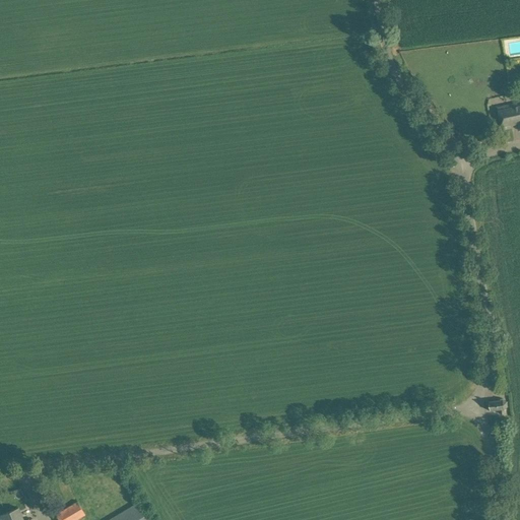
[(519,102),(508,105),(498,107),(503,129),(513,127),(512,125),(518,124),(519,126),(519,125),(519,102)]
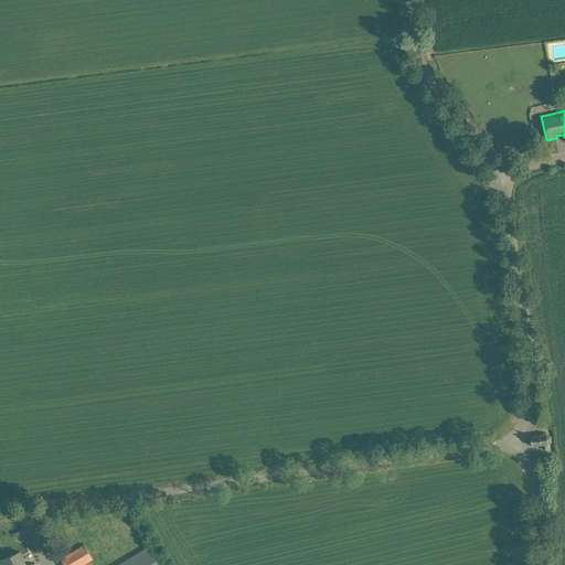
[(542,434),(542,435),(531,436),(532,447),(543,446),(544,450),(548,450),(547,445),(551,443),(552,443),(551,437),(547,434),(546,433),(542,434)]
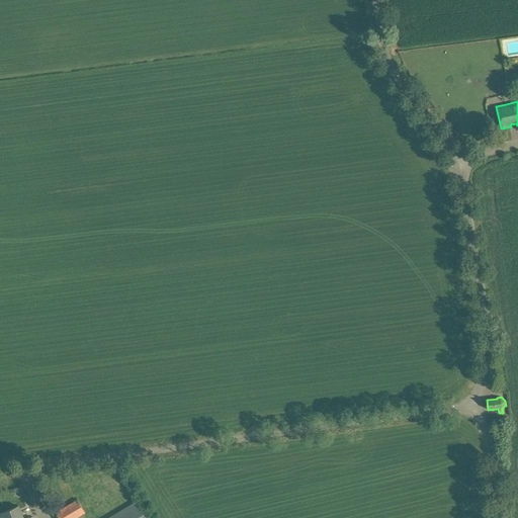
[(55,513),(58,517),(75,517),(85,513),(77,500),(55,513)]
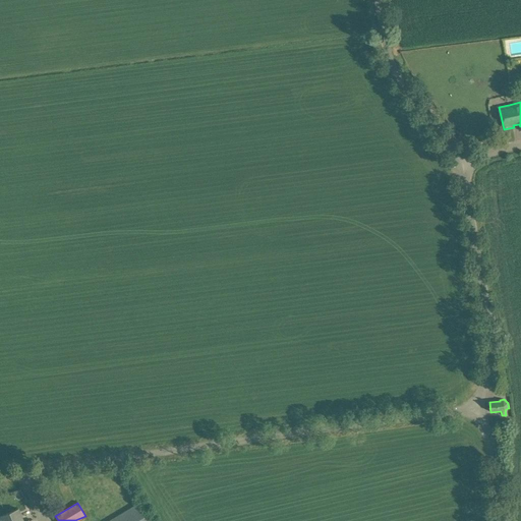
[(146,520),(137,505),(110,520),(146,520)]
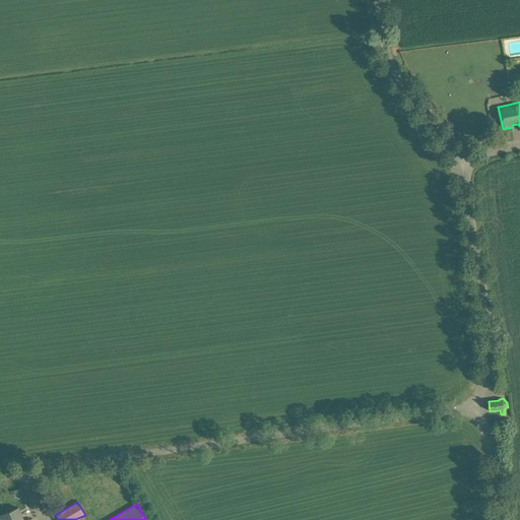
[(0,514),(0,517),(1,519),(31,519),(27,519),(22,519),(18,508),(0,514)]
